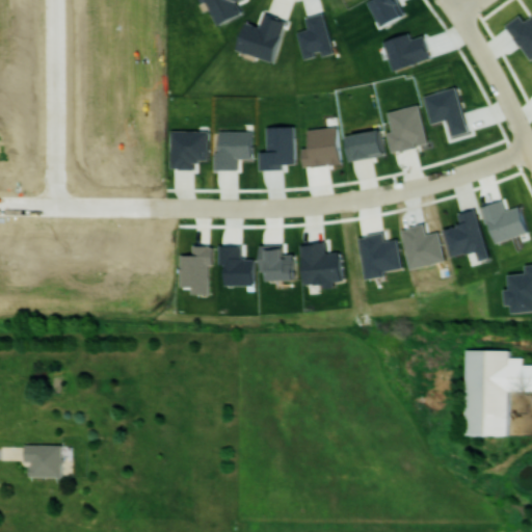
[(205,0),(217,25),(244,12),(238,1),(239,0),(205,0)]
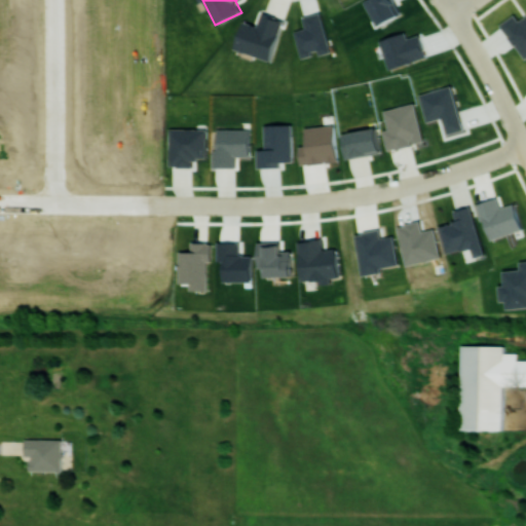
[(272,61),(285,20),(262,12),(258,26),(245,22),(235,49),(272,61)]
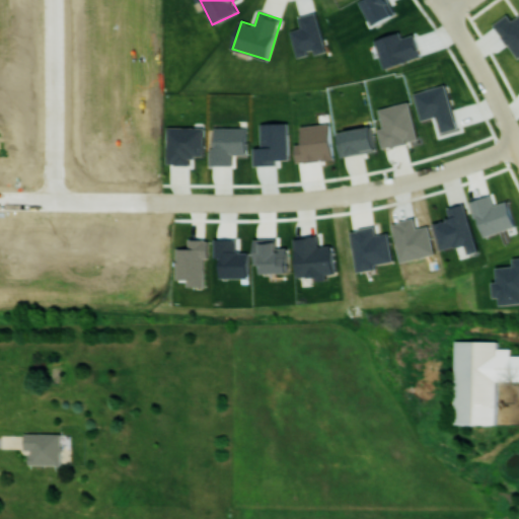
[(495,23),(518,58),(518,57),(518,15),(513,20),(508,14),(495,23)]
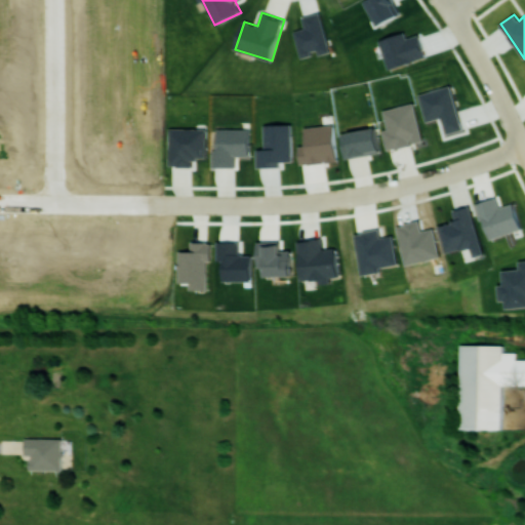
[(384,110),(388,129),(382,130),(388,150),(412,145),(412,143),(422,140),(414,103),(384,110)]
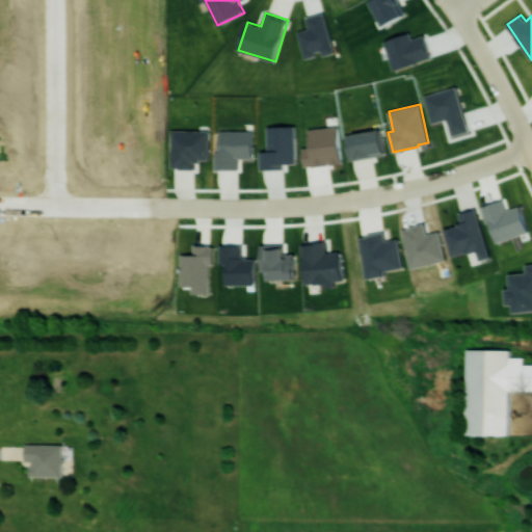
[(309,131),(311,149),(302,150),(304,166),(342,162),(339,128),(309,131)]
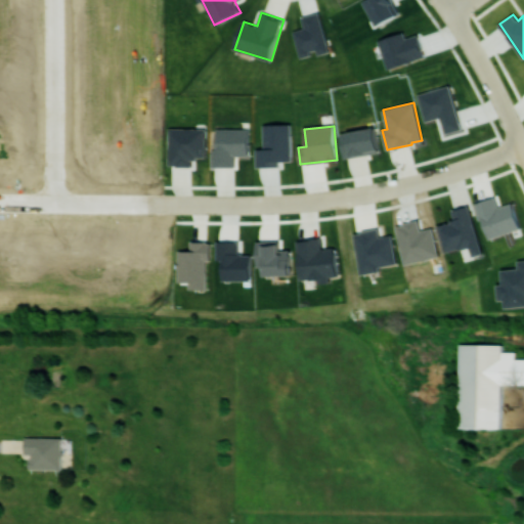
[(170,166),(192,166),(192,158),(207,158),(207,128),(169,128),(170,166)]
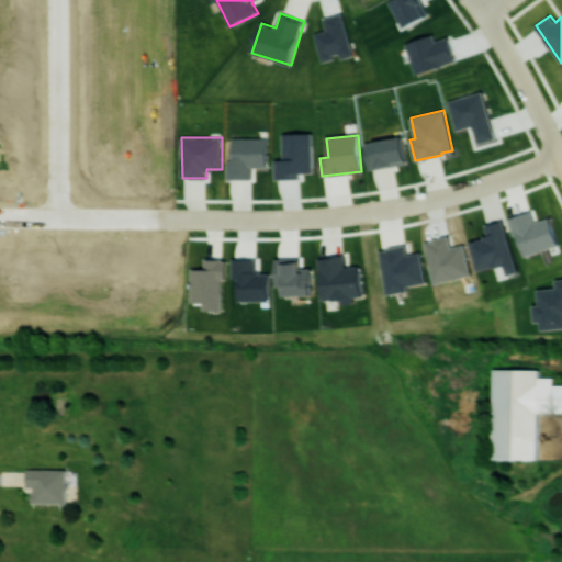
[(227,178),(253,179),(253,167),(268,167),(268,138),(233,137),(232,160),(228,160),(227,178)]
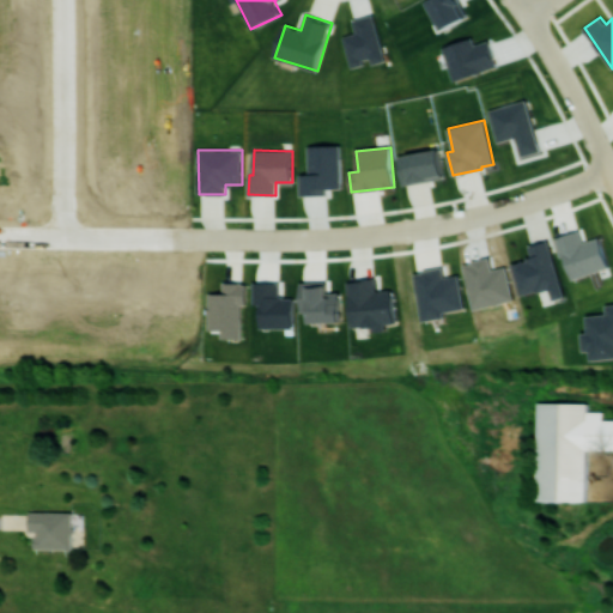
[(400,155),(402,183),(443,178),(439,150),(400,155)]
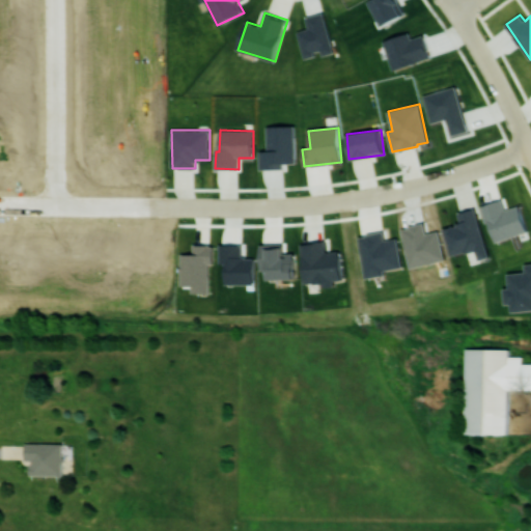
[(452,256),(477,249),(480,259),(490,257),(477,207),(459,213),(462,223),(444,227),(452,256)]
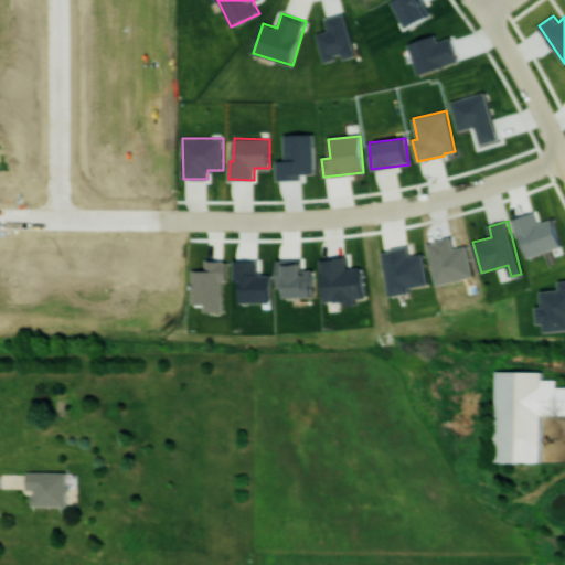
[(324,301),(342,300),(343,306),(356,304),(356,298),(365,297),(362,266),(348,268),(347,257),(320,259),(324,301)]
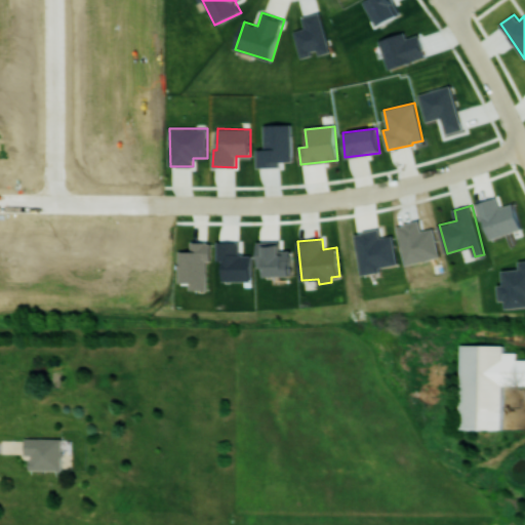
[(217,242),(217,259),(223,259),(223,280),(251,280),(251,254),(239,254),(239,241),(217,242)]
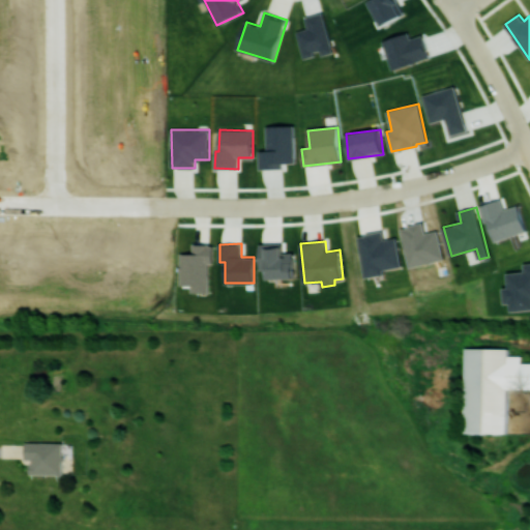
[(209,292),(209,263),(214,263),(214,244),(193,244),(193,253),(181,253),(180,286),(192,286),(192,292),(209,292)]
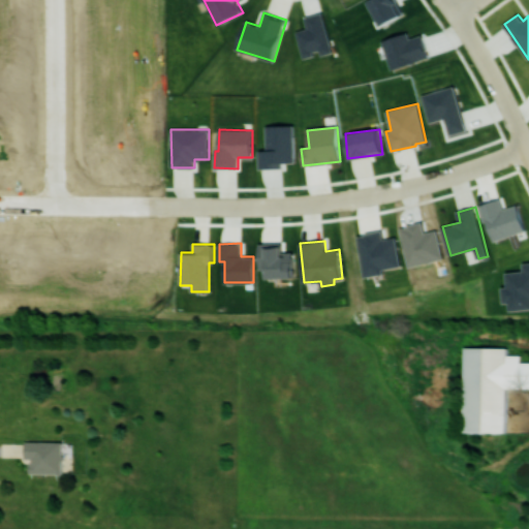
[(528,362),(521,362),(521,354),(507,354),(507,347),(465,347),(464,432),(506,432),(507,387),(528,387),(528,362)]
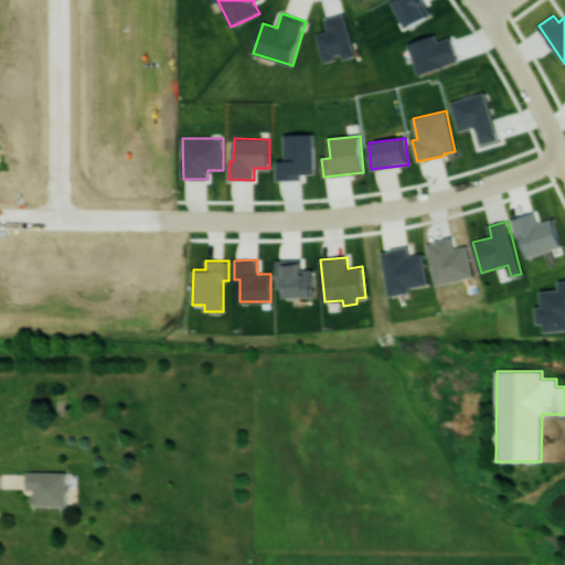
[(67,504),(66,471),(27,472),(28,489),(32,489),(32,505),(67,504)]
